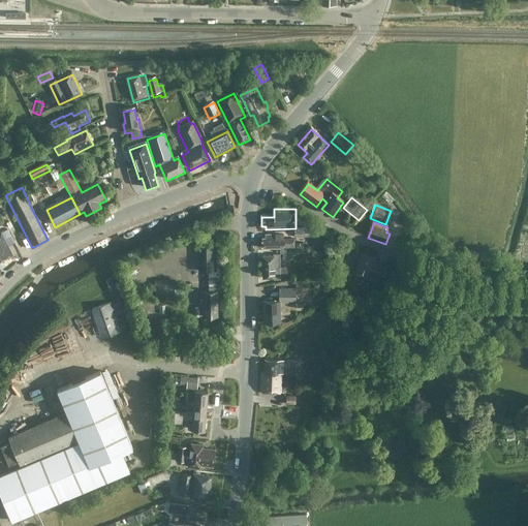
[(14,243),(11,238),(8,230),(1,235),(0,235),(0,265),(13,258),(14,257),(13,256),(8,246),(14,243)]
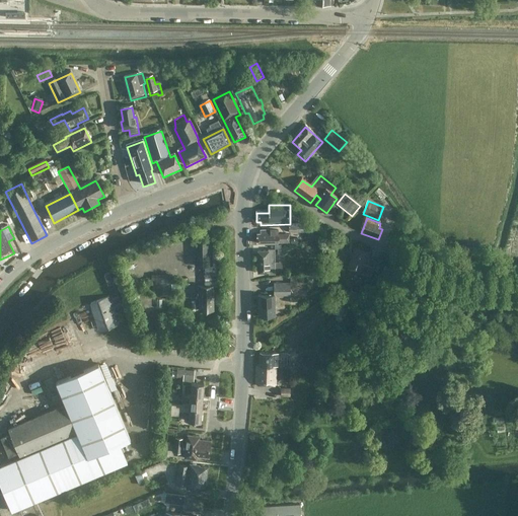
[(309,234),(309,227),(289,228),(290,235),(309,234)]
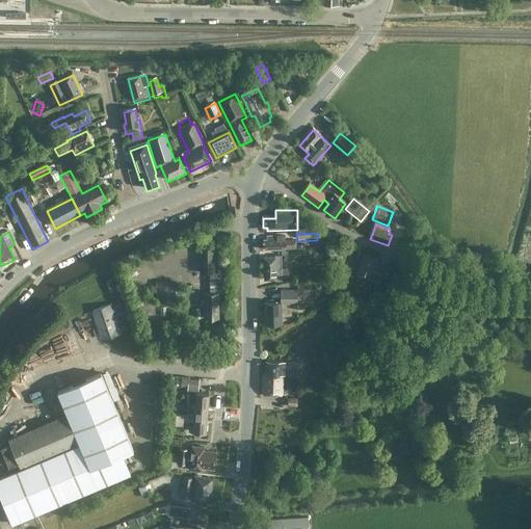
[(285,243),(285,238),(267,239),(267,242),(264,242),(264,253),(296,252),(296,243),(285,243)]
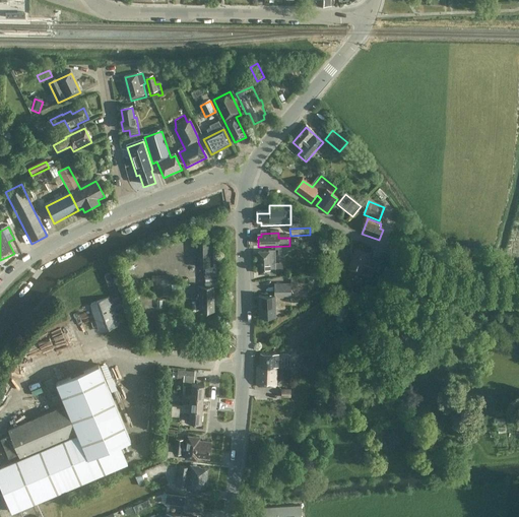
[(210,269),(210,245),(196,245),(196,270),(210,269)]
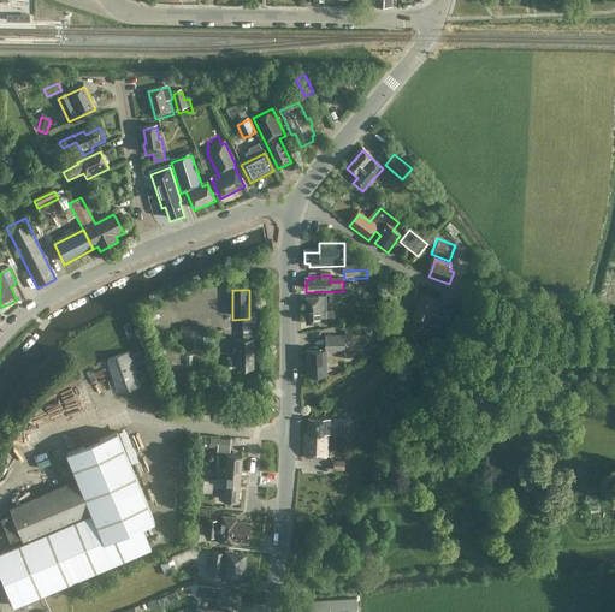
[(413,321),(441,331),(444,320),(431,316),(436,303),(421,297),(413,321)]
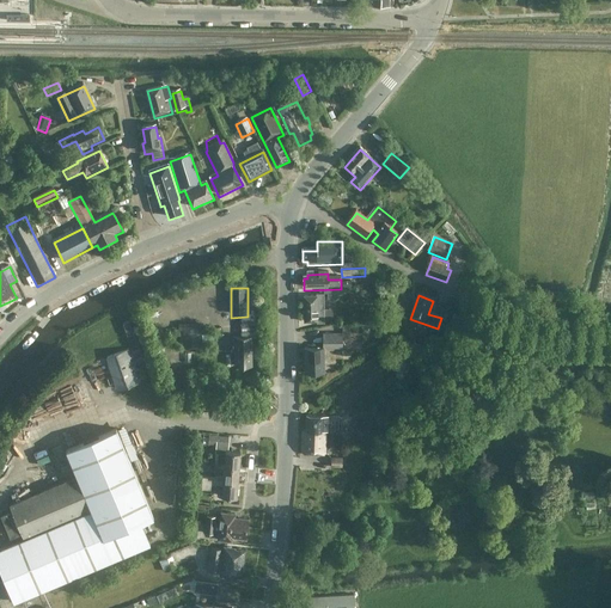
[(318,325),(318,326),(324,326),(324,298),(317,298),(317,299),(304,299),(305,325),(318,325)]
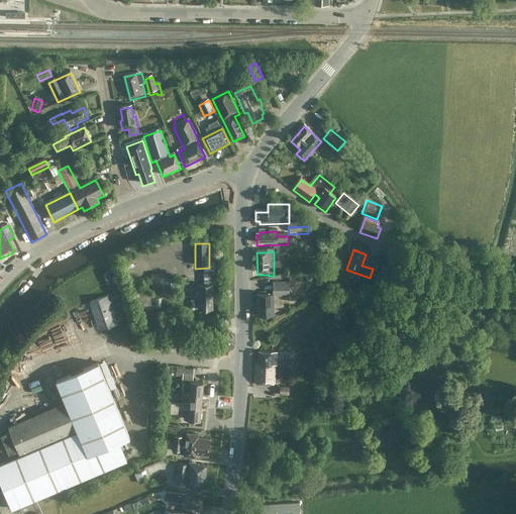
[(217,291),(216,271),(203,272),(203,289),(196,289),(196,298),(198,298),(198,312),(212,312),(212,291),(217,291)]
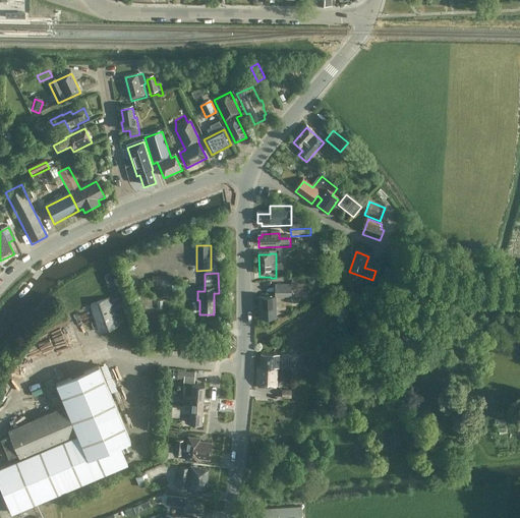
[(114,287),(110,276),(105,278),(109,289),(114,287)]
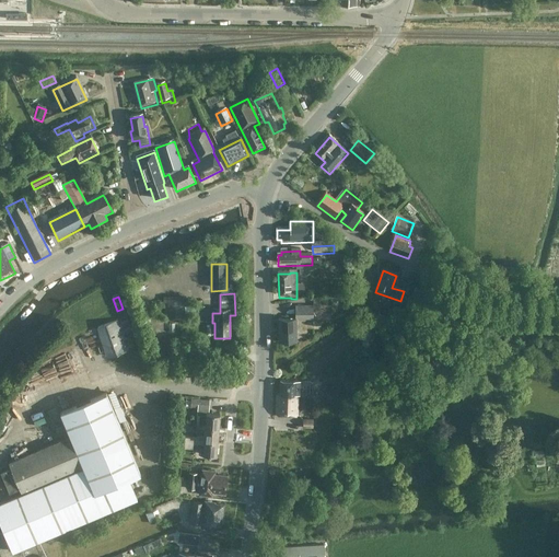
[(314,321),(314,309),(298,309),(295,309),(295,321),(297,321),(314,321)]
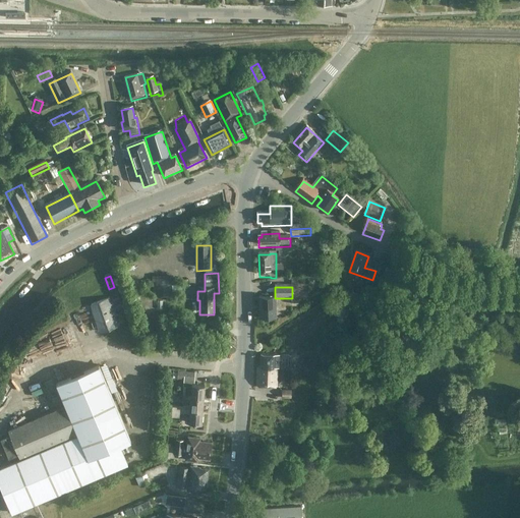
[(360,296),(350,292),(347,299),(357,303),(360,296)]
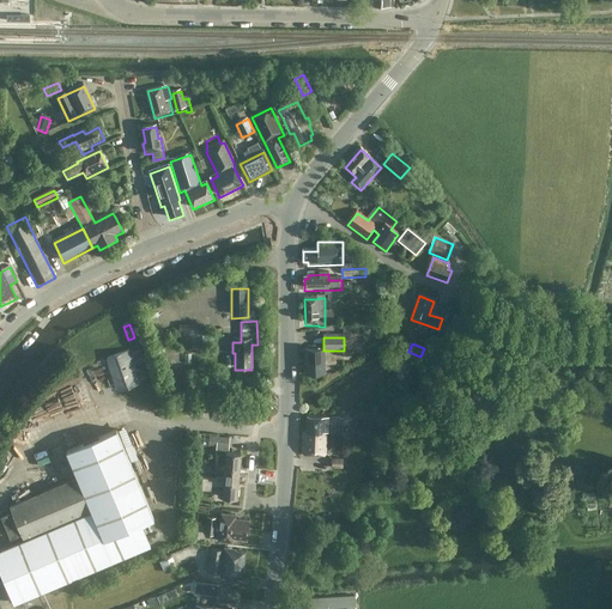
[(141,384),(135,366),(144,364),(139,349),(108,361),(119,393),(140,385),(141,384)]
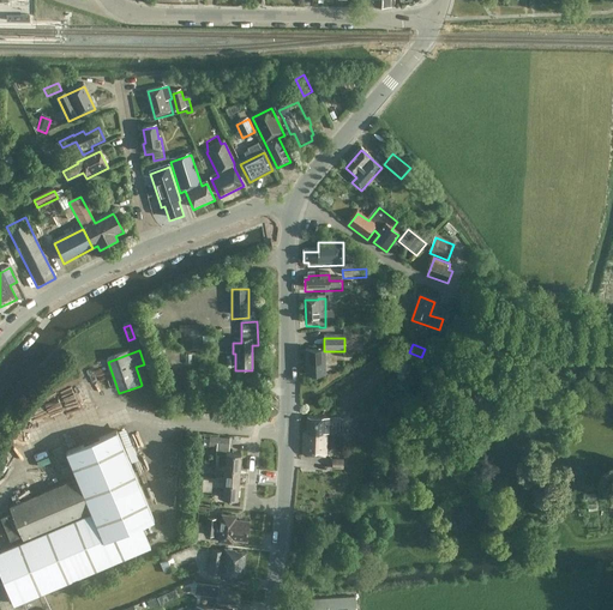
[(325,351),(324,351),(306,352),(307,378),(325,378),(325,351)]
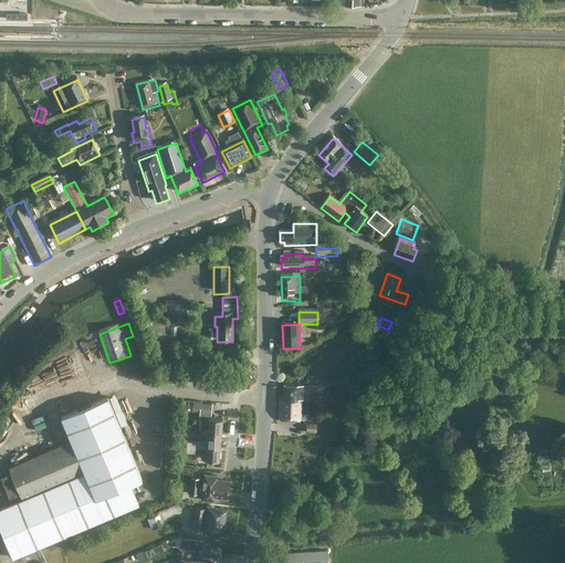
[(315,388),(303,388),(283,388),(283,402),(281,402),(280,423),(302,423),(303,403),(314,403),(316,400),(316,391),(315,388)]
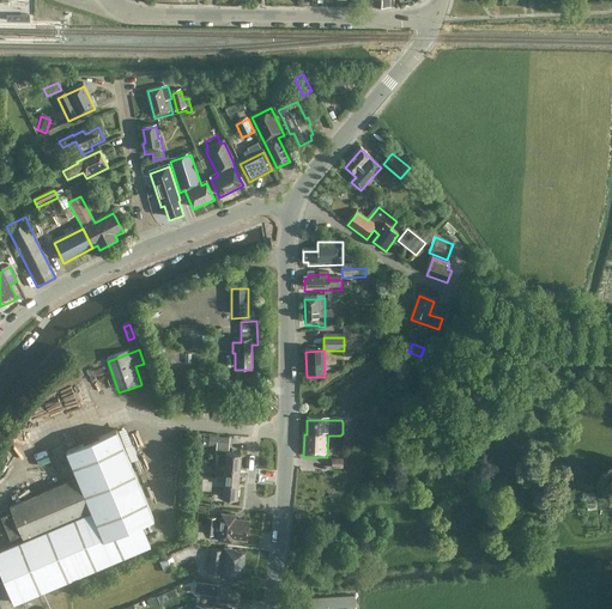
[(67,454),(78,480),(11,509),(13,515),(0,519),(0,527),(6,542),(23,535),(24,540),(91,512),(91,513),(25,542),(0,552),(0,572),(14,607),(151,548),(141,525),(153,521),(116,432),(67,454)]
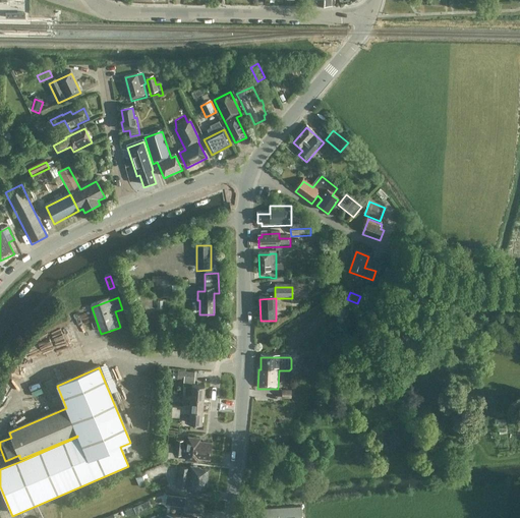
[(185,373),(184,382),(195,382),(195,373),(185,373)]
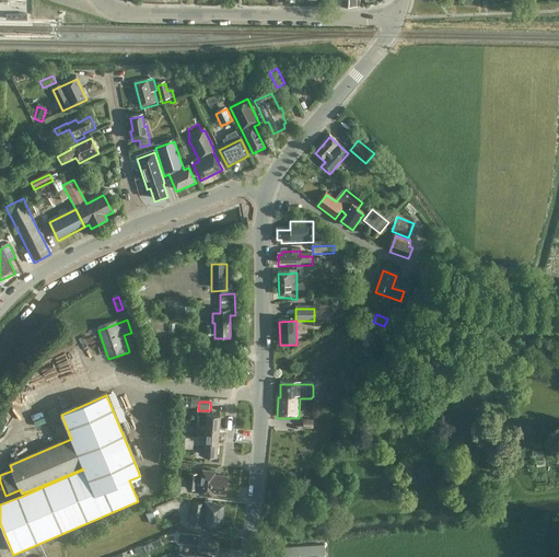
[(207,429),(219,430),(220,417),(208,416),(208,414),(197,413),(197,418),(201,418),(200,426),(207,426),(207,427),(207,429)]
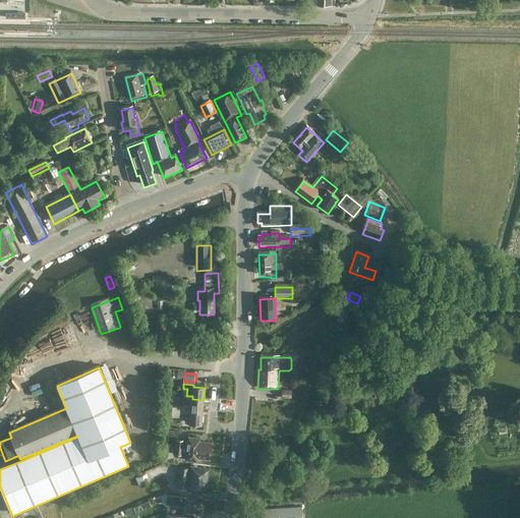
[(282,400),(292,400),(292,392),(282,392),(282,400)]
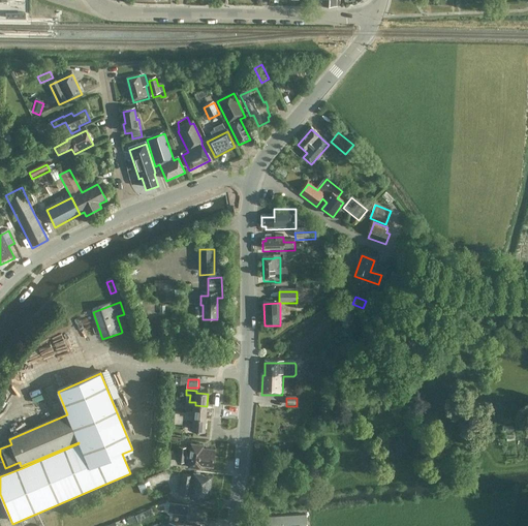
[(195,405),(195,403),(186,403),(185,408),(194,408),(194,415),(193,419),(207,420),(207,406),(195,405)]
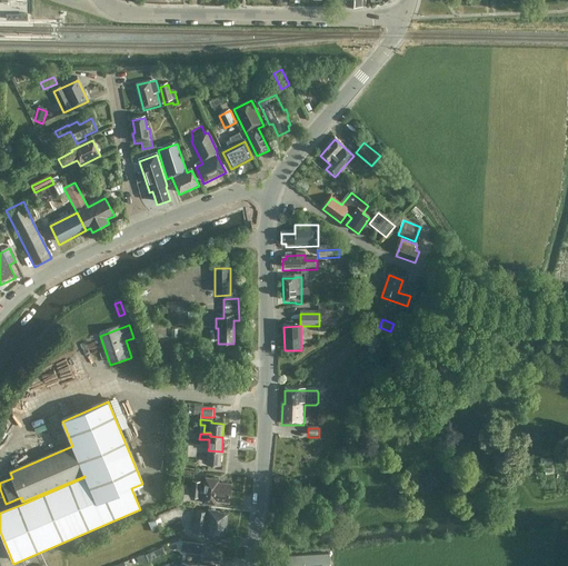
[(221,465),(222,452),(208,450),(209,447),(188,445),(187,458),(197,459),(197,455),(207,456),(206,464),(221,465)]
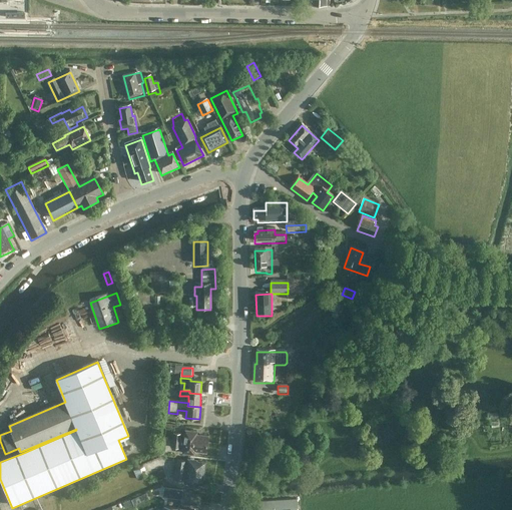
[(185,432),(184,443),(208,446),(209,438),(197,437),(197,434),(185,432)]
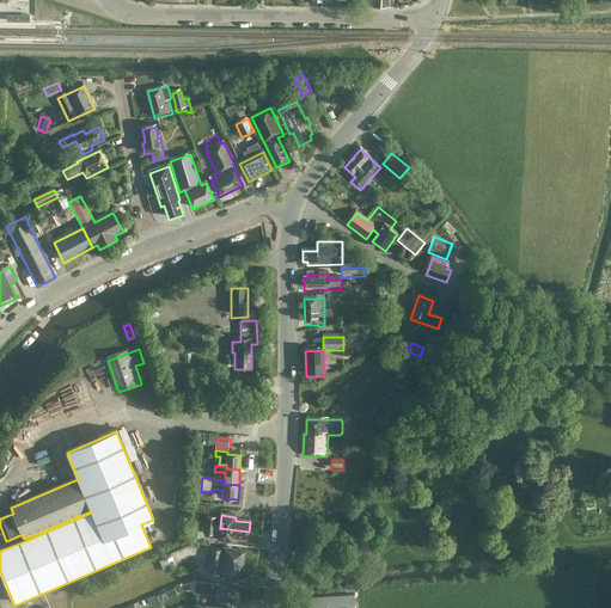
[(215,528),(206,527),(205,536),(219,538),(218,542),(232,544),(233,540),(248,542),(249,532),(220,528),(220,529),(215,528)]
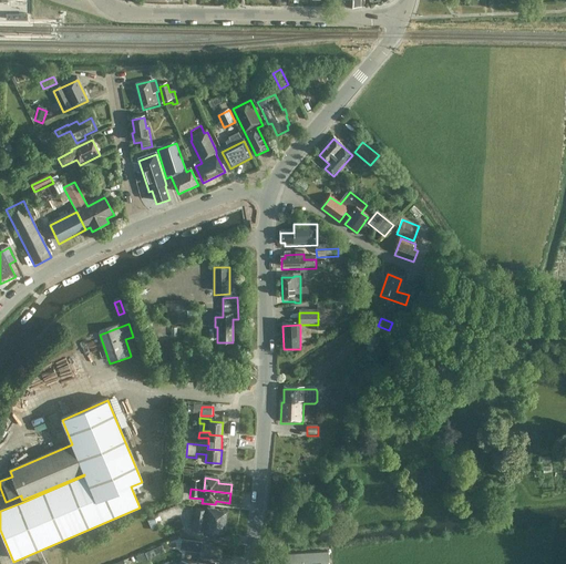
[(213,535),(224,536),(227,512),(216,511),(216,509),(208,508),(207,511),(196,510),(194,531),(204,532),(204,536),(213,537),(213,535)]
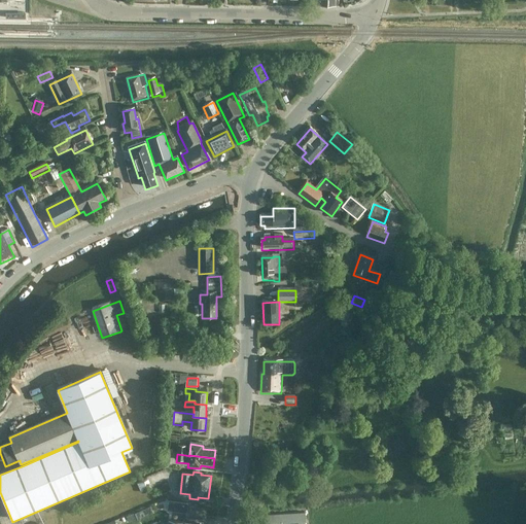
[(149,481),(138,486),(142,495),(153,490),(149,481)]
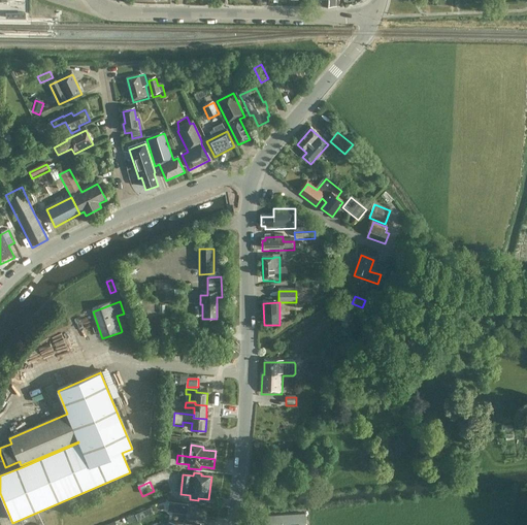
[(195,519),(206,520),(207,510),(200,509),(200,506),(183,504),(180,515),(187,515),(186,520),(193,520),(195,519)]
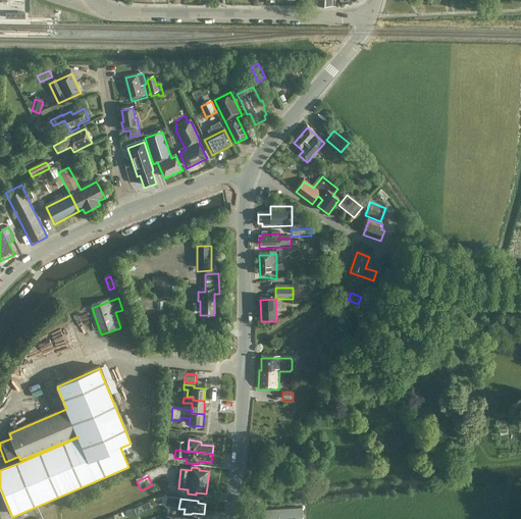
[(135,511),(137,517),(145,513),(142,507),(135,511)]
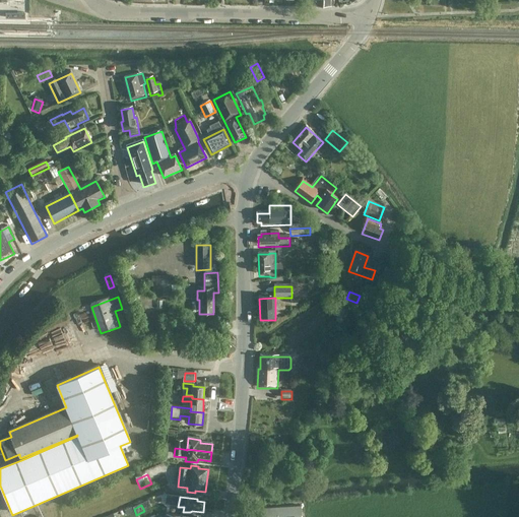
[(160,516),(167,514),(164,506),(141,516),(160,516)]
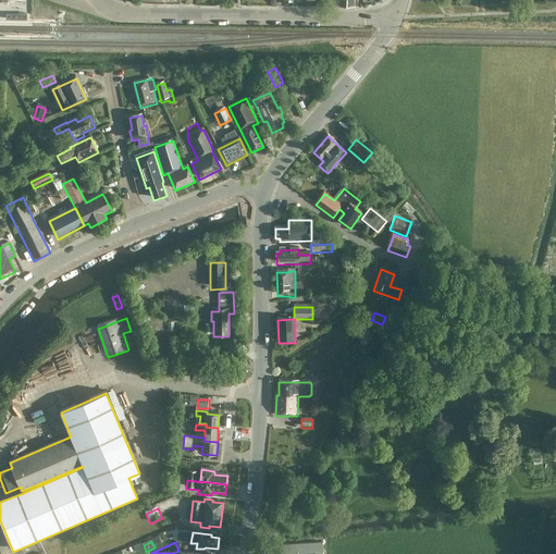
[(282,548),(283,553),(322,553),(322,544),(282,548)]
